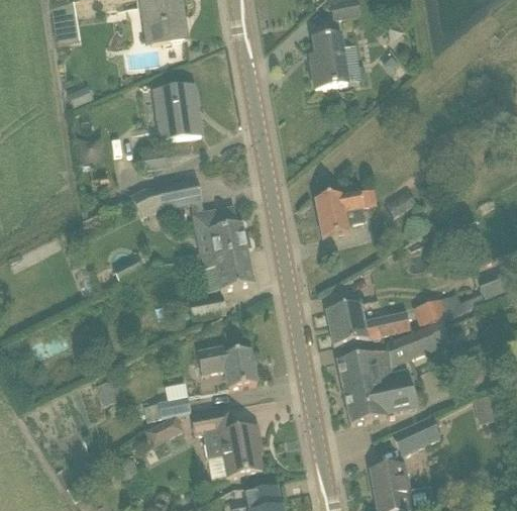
[(48,0),(50,8),(70,2),(70,0),(48,0)]
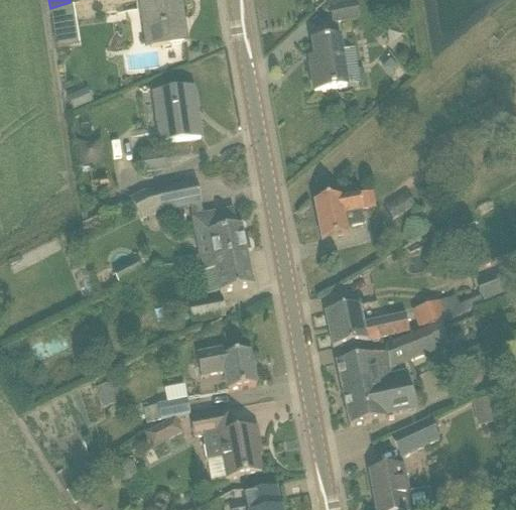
[(150,42),(186,37),(183,19),(181,20),(179,13),(182,12),(180,0),(140,0),(144,28),(148,27),(150,42)]
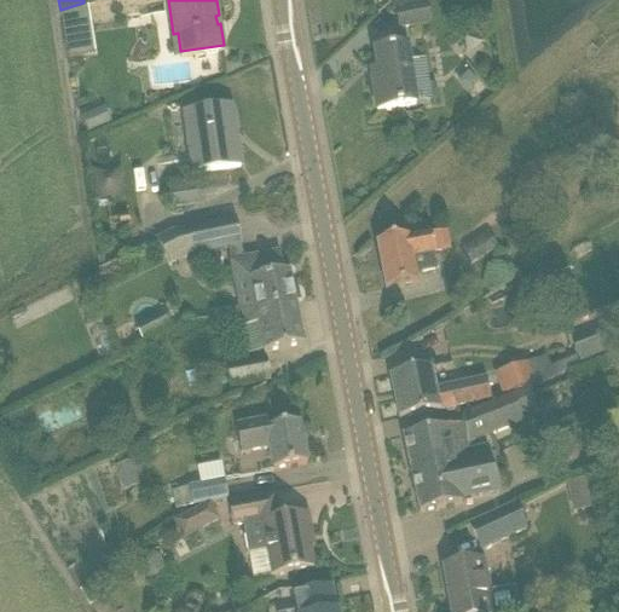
[(399,22),(400,22),(429,17),(427,0),(420,0),(397,4),(399,22)]
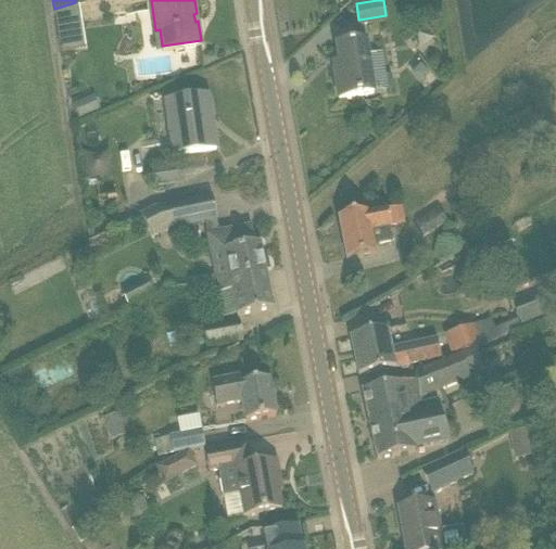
[(365,36),(362,37),(337,40),(341,71),(336,71),(339,94),(373,89),(365,36)]
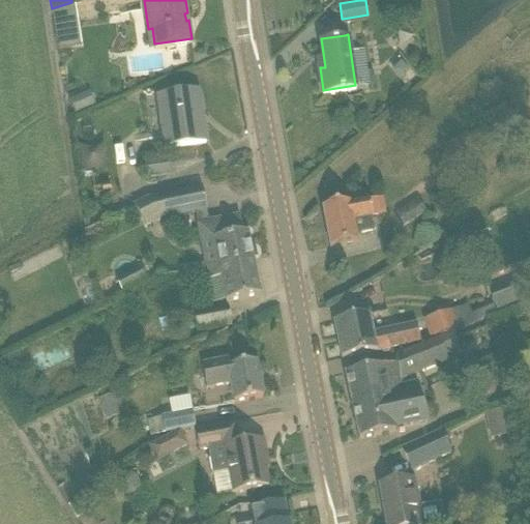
[(165,144),(206,138),(202,113),(199,113),(198,106),(201,106),(199,87),(157,92),(165,144)]
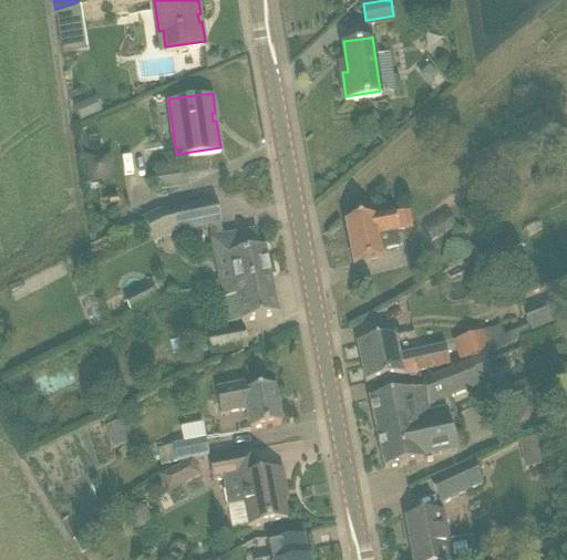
[(179,182),(177,163),(153,166),(155,185),(179,182)]
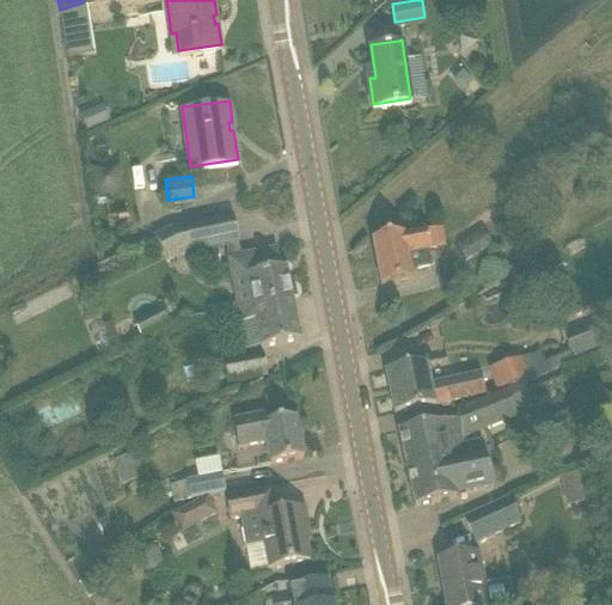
[(226,242),(228,254),(238,304),(236,305),(237,317),(256,313),(261,343),(301,335),(287,264),(280,266),(275,244),(239,251),(232,211),(176,221),(155,232),(167,257),(184,249),(191,248),(191,249),(226,242)]
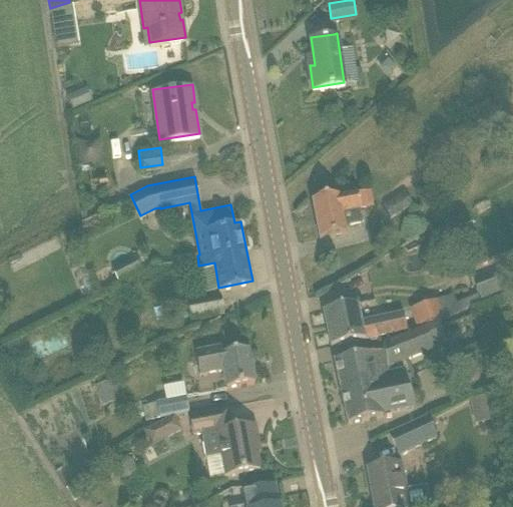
[(338,192),(312,197),(320,236),(346,231),(344,222),(361,218),(359,205),(361,205),(373,202),(370,186),(338,192)]
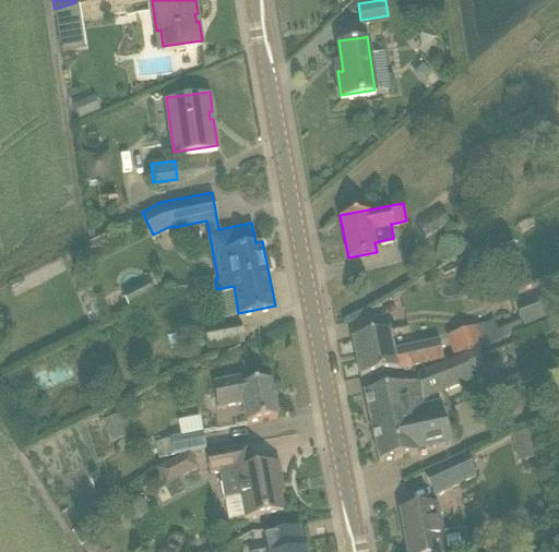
[(440,205),(416,219),(425,235),(450,220),(440,205)]
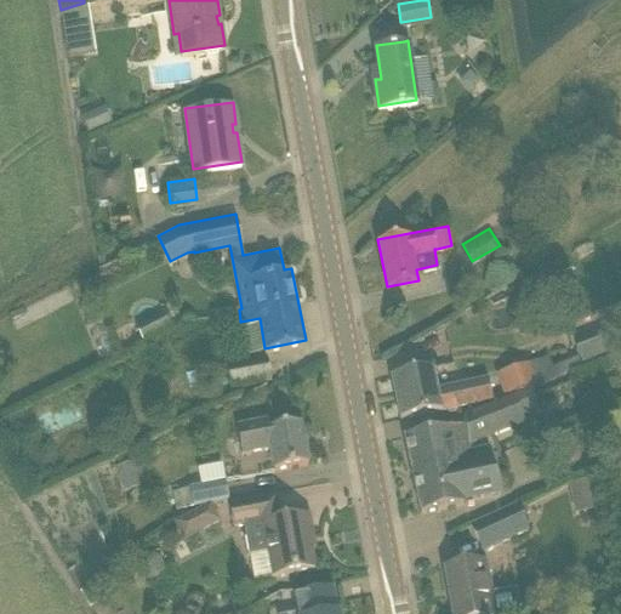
[(157,323),(161,331),(174,325),(170,317),(157,323)]
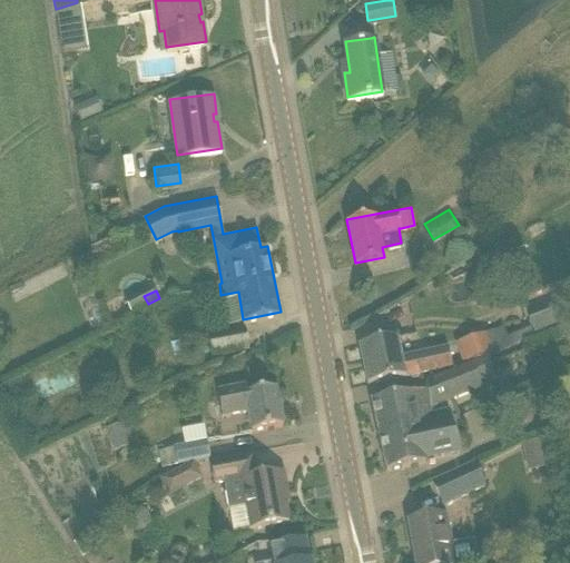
[(504,323),(454,339),(460,357),(478,353),(491,351),(512,344),(504,323)]
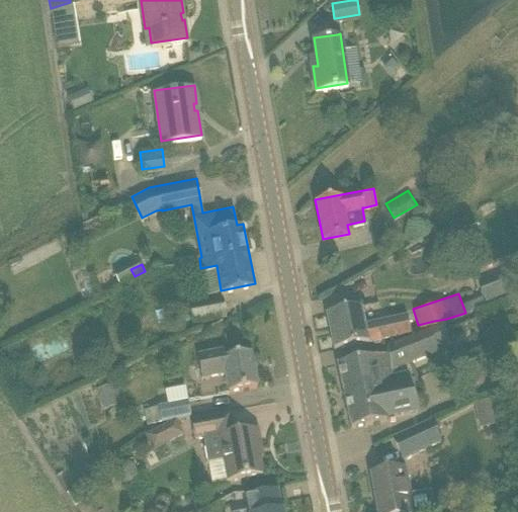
[(193,320),(227,313),(223,294),(189,302),(193,320)]
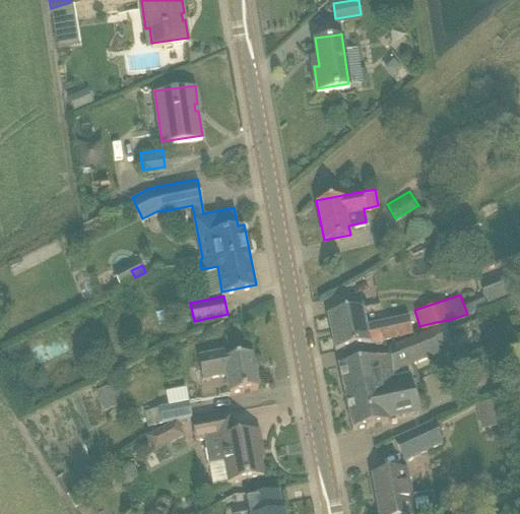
[(362,304),(327,311),(335,347),(412,331),(408,313),(366,322),(362,304)]
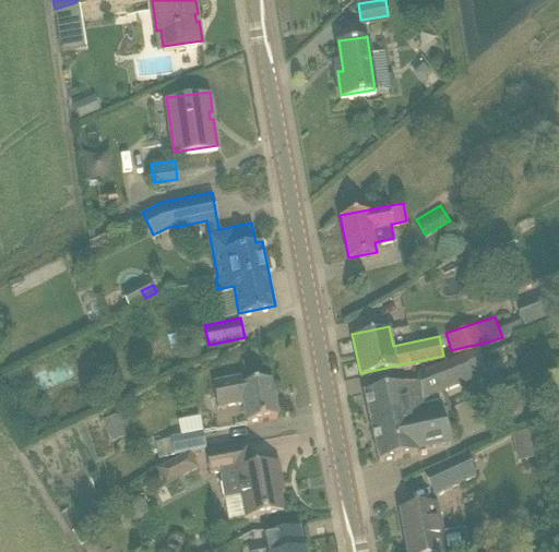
[(418,378),(364,390),(379,458),(450,443),(440,398),(425,402),(423,395),(471,376),(470,374),(482,369),(476,354),(464,359),(462,352),(416,370),(418,378)]
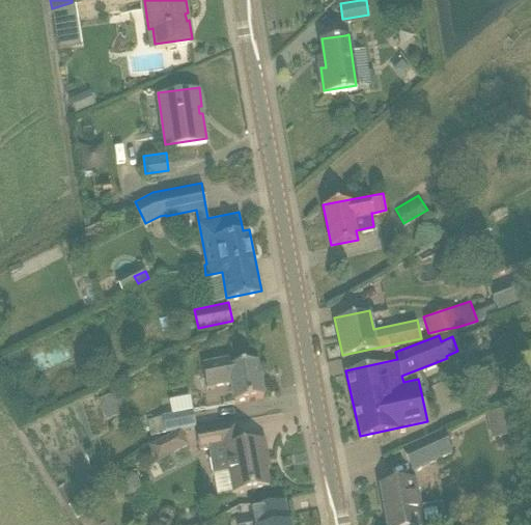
[(257,358),(231,363),(229,355),(202,360),(206,384),(231,380),(234,398),(263,393),(257,358)]
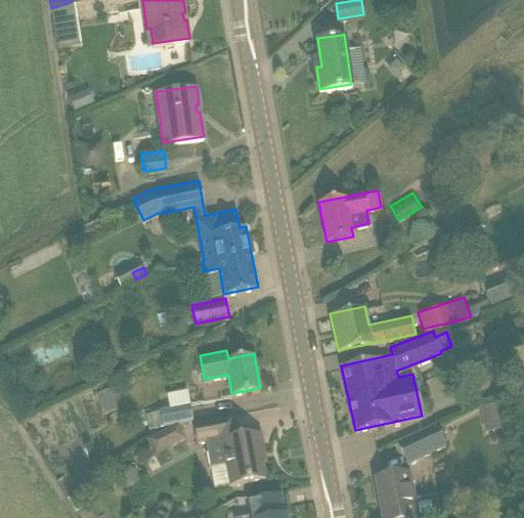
[(160,407),(161,408),(145,412),(148,426),(193,417),(189,401),(160,407)]
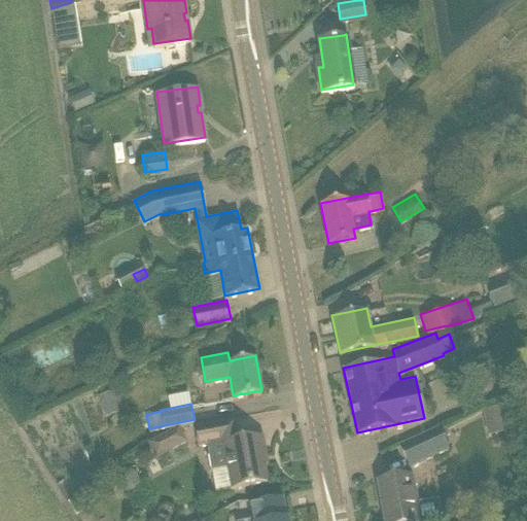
[(220,438),(225,465),(212,467),(215,488),(232,485),(232,486),(267,480),(261,452),(265,452),(261,433),(237,439),(234,418),(196,425),(199,442),(220,438)]
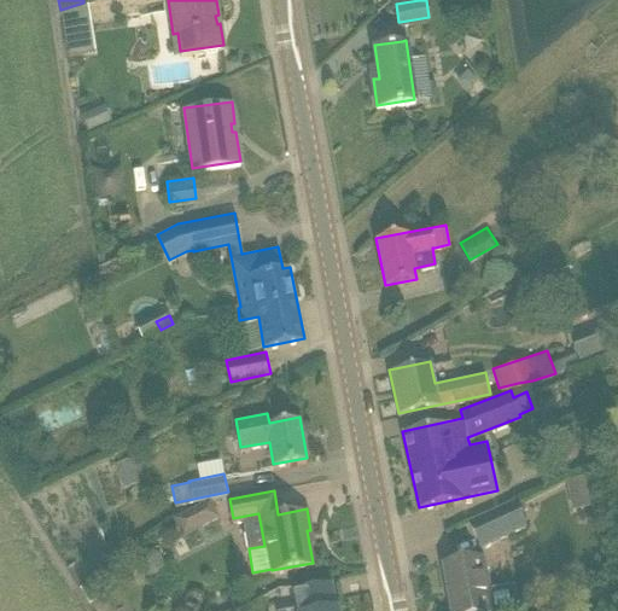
[(209,498),(193,506),(203,522),(217,513),(209,498)]
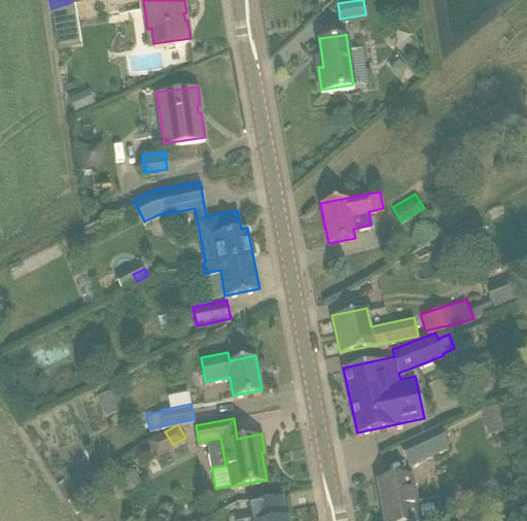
[(399,442),(401,445),(410,463),(447,447),(436,425),(399,442)]
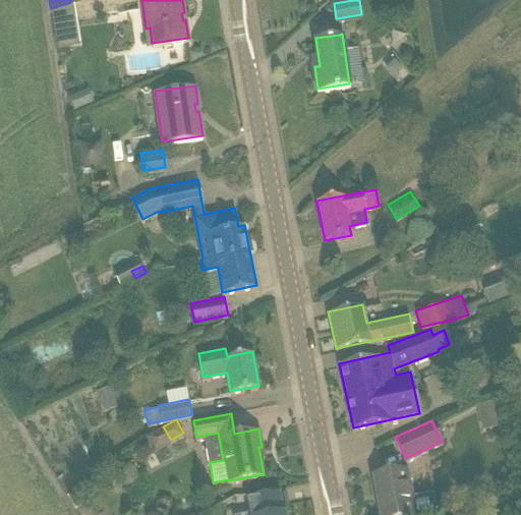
[(117,472),(121,482),(129,485),(136,483),(139,475),(135,464),(127,461),(120,464),(117,472)]
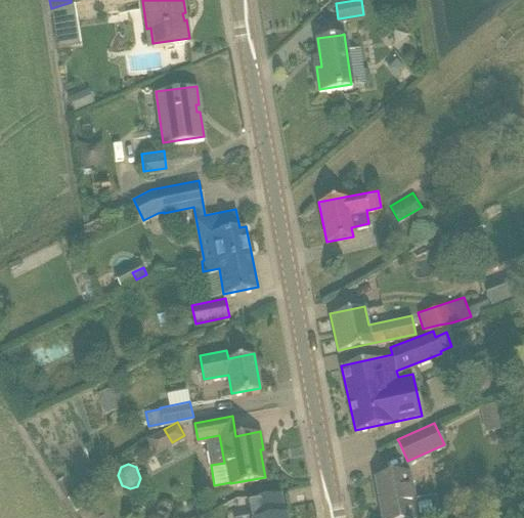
[(376,476),(383,517),(409,517),(418,517),(408,470),(376,476)]
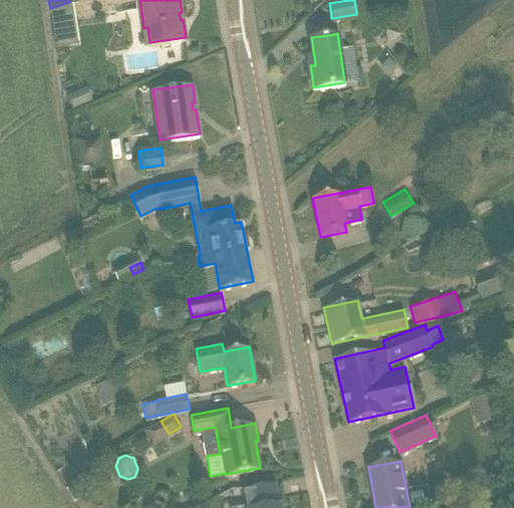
[(279,507),(279,504),(278,505),(274,484),(244,490),(247,507),(279,507)]
